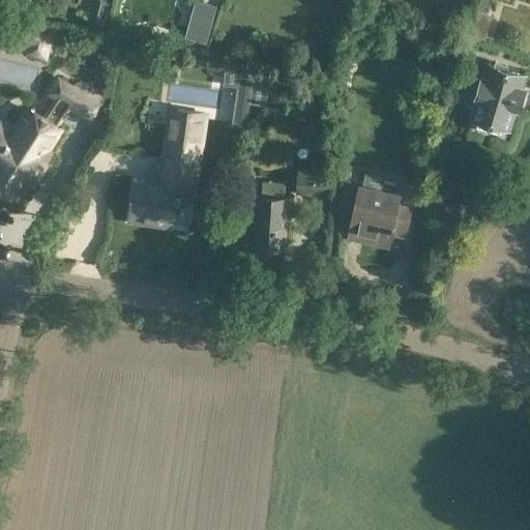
[(95,0),(89,24),(107,29),(114,0),(95,0)]
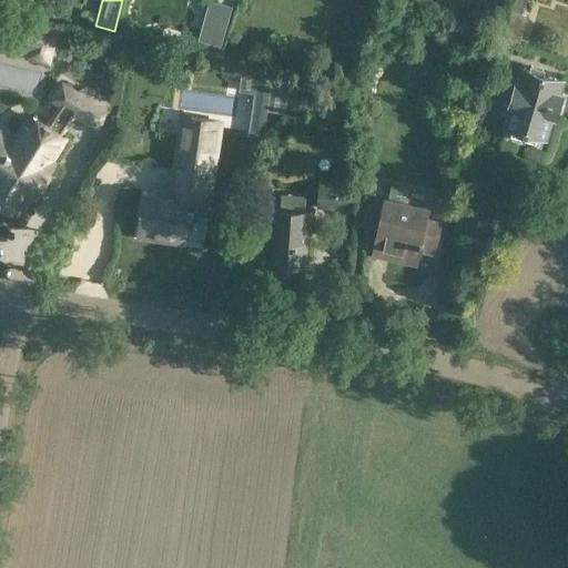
[(221,46),(232,4),(214,0),(208,0),(198,39),(221,46)]
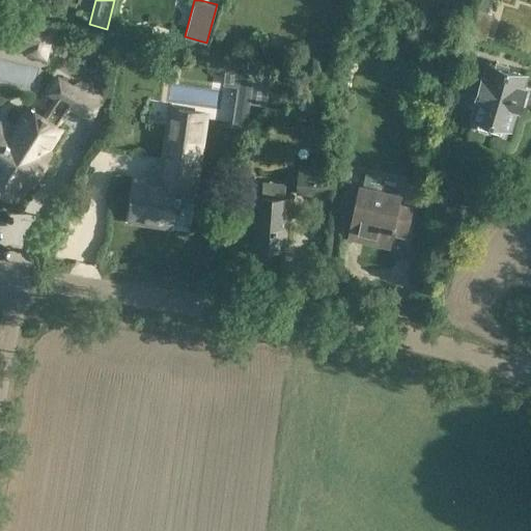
[(493,15),(486,12),(490,0),(478,0),(470,36),(485,40),(493,15)]
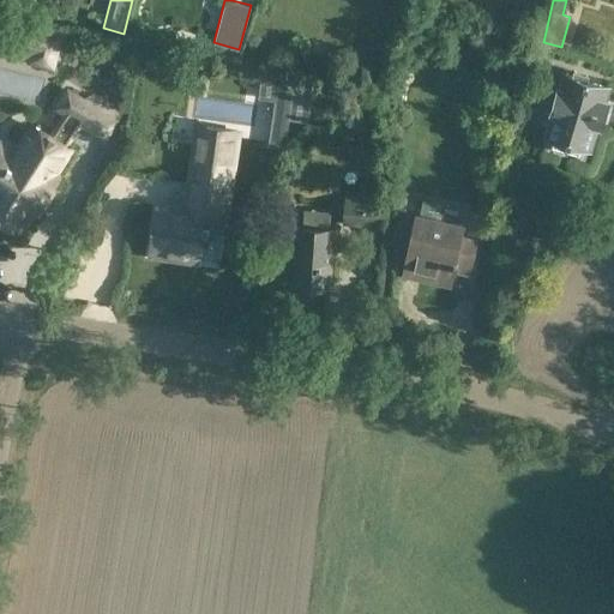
[(50,64),(59,26),(25,19),(18,50),(32,53),(31,59),(50,64)]
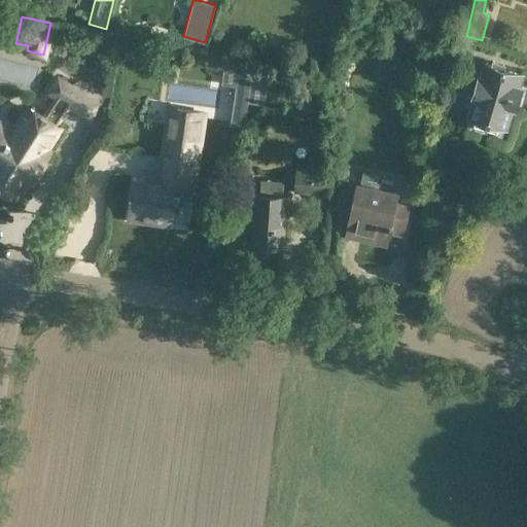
[(526,69),(526,68),(484,57),(464,131),(507,143),(526,69)]
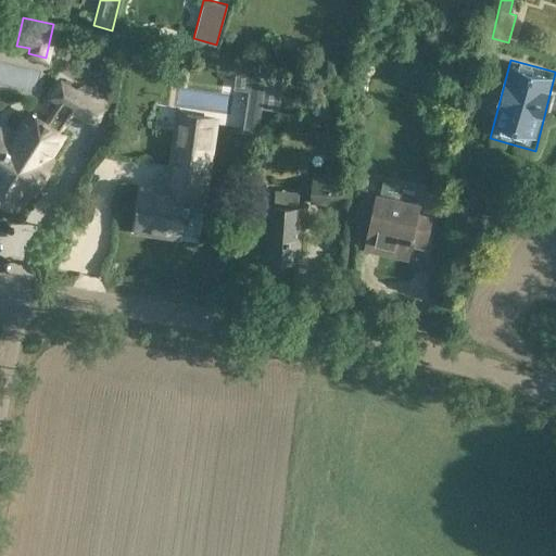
[(266,76),(266,78),(262,108),(279,110),(283,79),(266,76)]
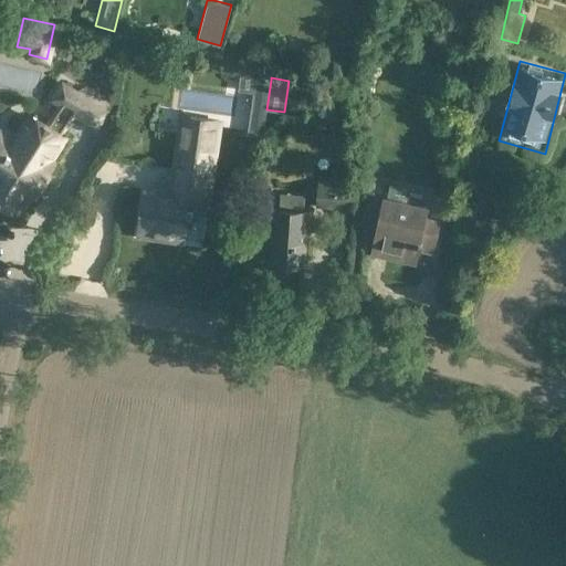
[(109,108),(113,103),(86,85),(77,88),(62,79),(49,100),(58,105),(46,122),(29,111),(16,130),(3,122),(0,126),(0,207),(9,212),(11,209),(20,215),(24,208),(25,209),(59,160),(55,158),(69,136),(64,133),(74,116),(97,130),(111,109),(109,108)]
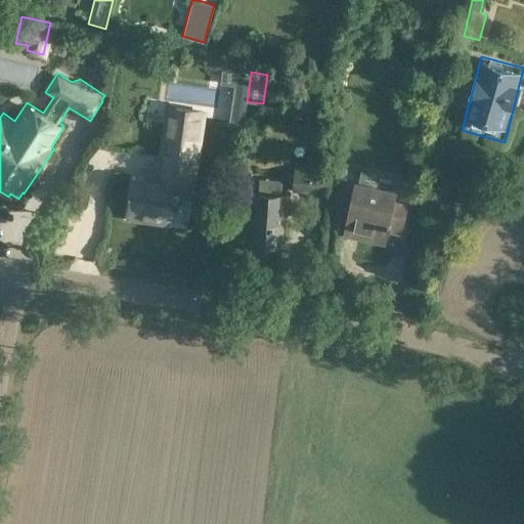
[(159,179),(134,176),(128,216),(171,223),(174,198),(178,199),(179,192),(190,193),(203,112),(176,107),(175,115),(168,114),(160,177),(159,179)]
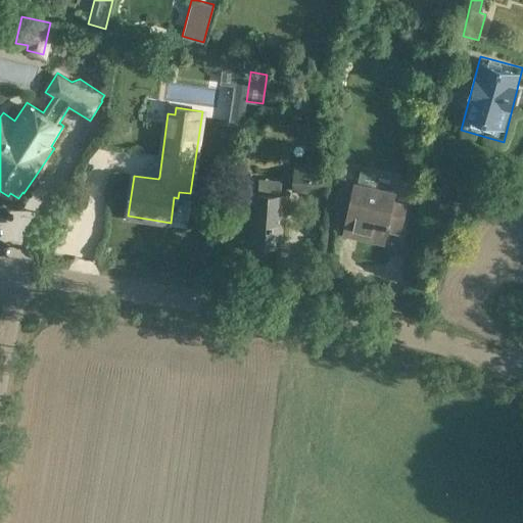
[(242,125),(244,112),(230,110),(229,123),(242,125)]
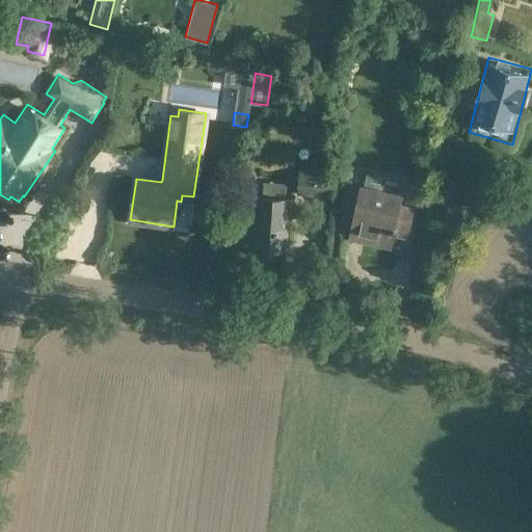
[(330,171),(300,168),(298,193),(328,195),(330,171)]
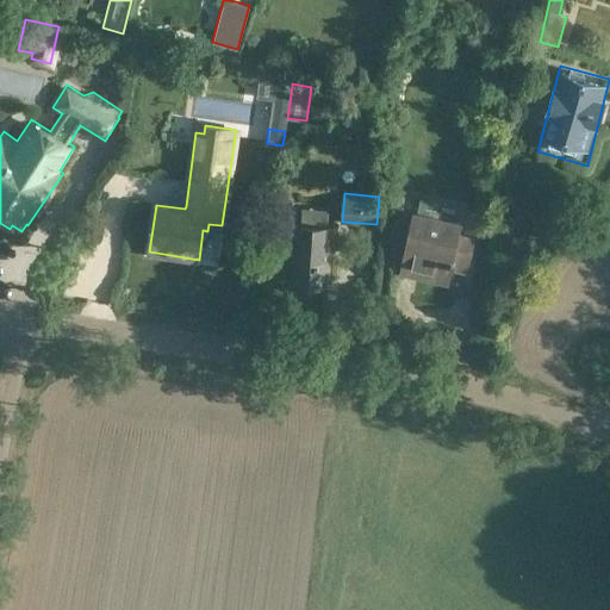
[(460,232),(462,221),(412,210),(399,272),(449,282),(452,269),(467,273),(475,236),(460,232)]
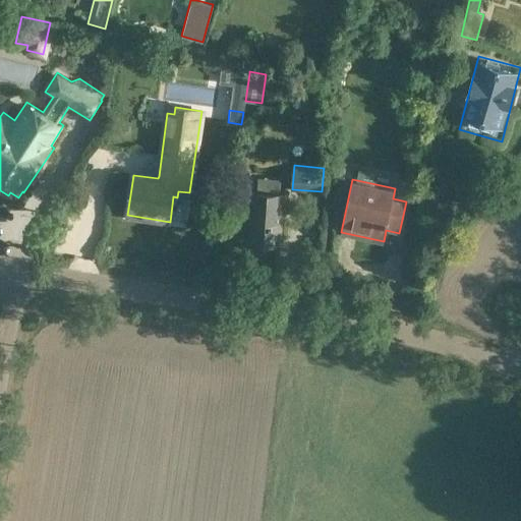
[(284,195),(253,193),(249,242),(278,244),(280,213),(283,213),(284,195)]
